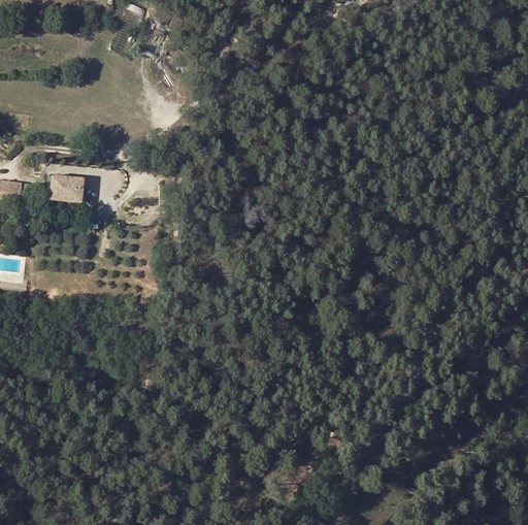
[(43,173),(42,182),(51,183),(52,174),(43,173)]
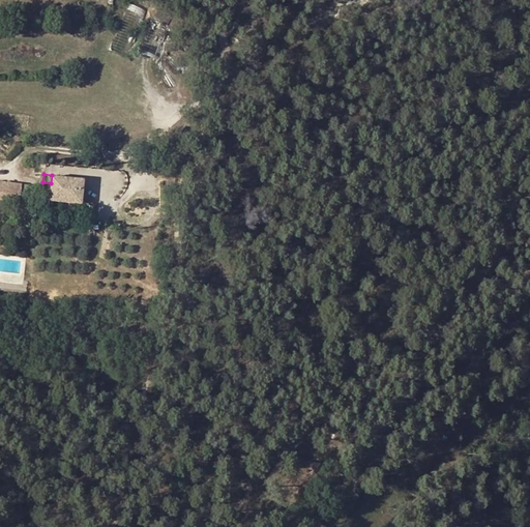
[(38,182),(38,189),(50,191),(50,198),(50,199),(81,201),(83,178),(52,175),(51,183),(42,182),(39,182),(38,182)]
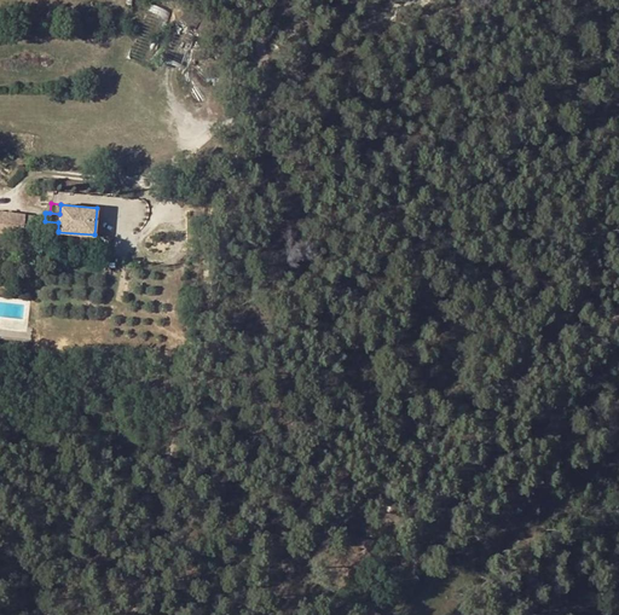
[(0,208),(0,233),(23,237),(24,224),(25,212),(0,208)]
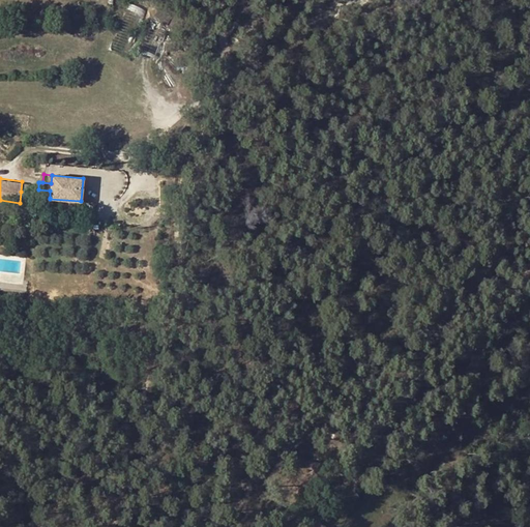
[(22,181),(21,192),(37,193),(38,189),(38,182),(22,181)]
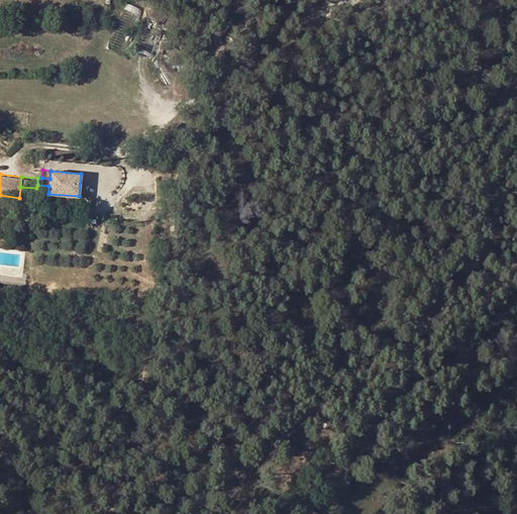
[(37,185),(36,188),(35,202),(47,203),(48,194),(48,193),(48,186),(37,185)]
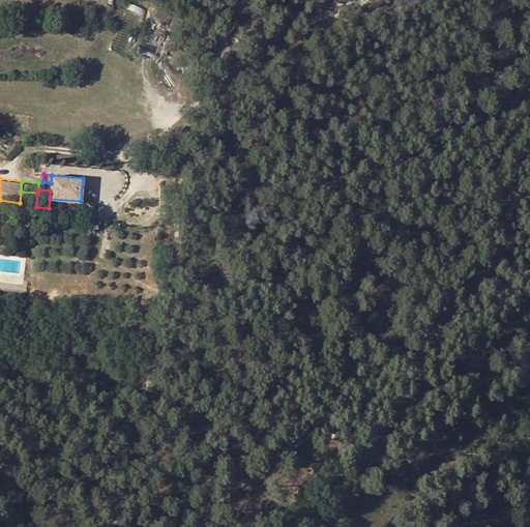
[(130,320),(141,321),(142,311),(131,310),(130,320)]
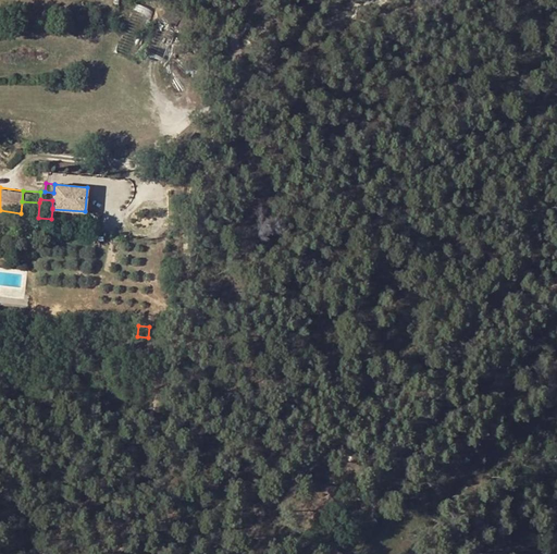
All buildings are outlined.
